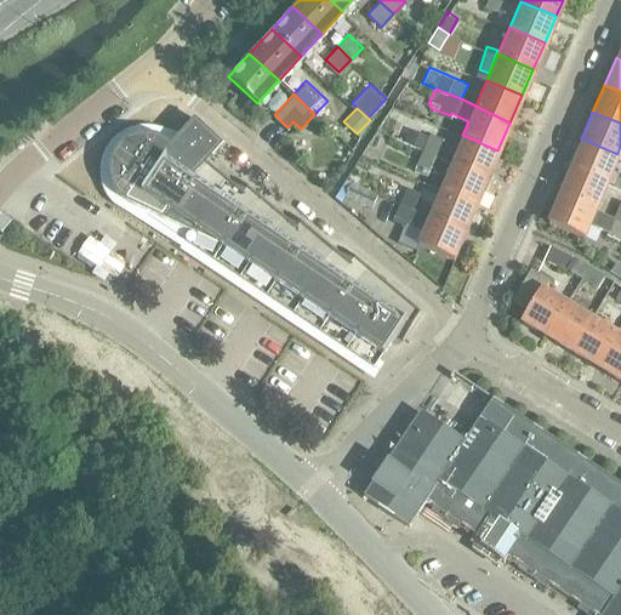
[(107,169),(108,174),(109,180),(112,186),(117,192),(121,197),(127,200),(191,229),(184,238),(374,364),(394,332),(400,336),(419,308),(340,243),(335,249),(286,208),(281,214),(233,172),(228,178),(205,159),(222,142),(193,114),(169,140),(158,132),(144,130),(131,132),(125,135),(121,138),(117,142),(113,147),(110,152),(108,157),(107,163),(107,169)]
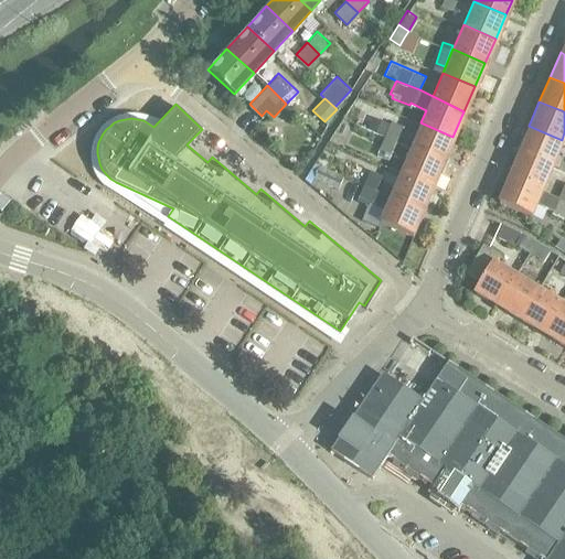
[(373,115),(369,126),(379,130),(385,132),(390,121),(373,115)]
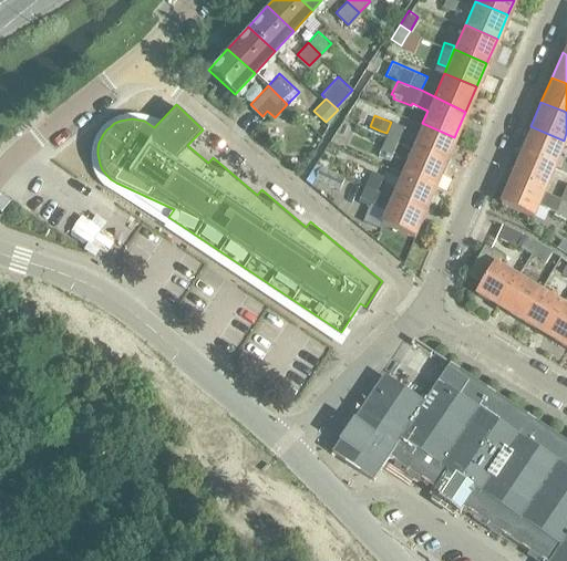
[(343,137),(353,122),(344,116),(334,132),(343,137)]
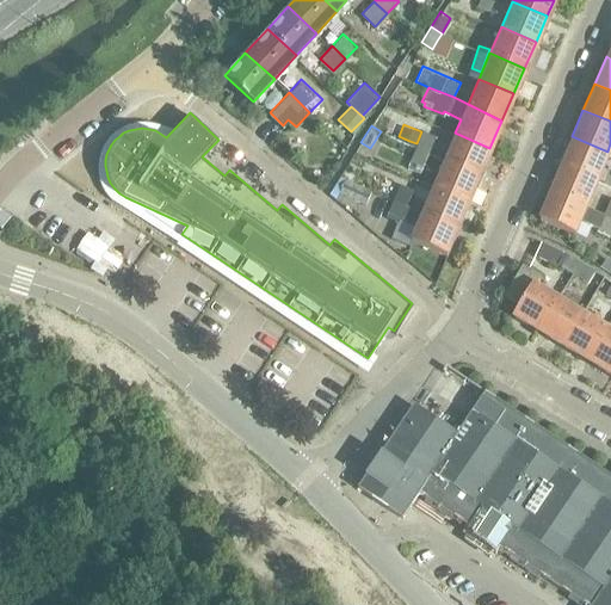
[(429,148),(436,134),(423,128),(421,131),(417,143),(429,148)]
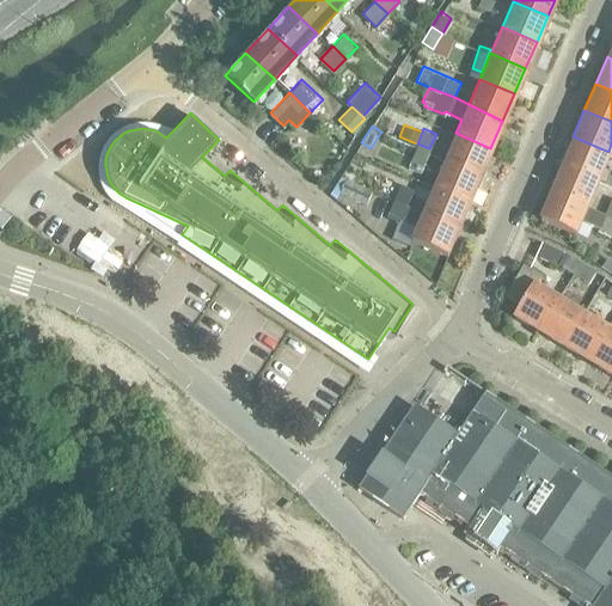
[(456,133),(445,158),(479,173),(490,148),(456,133)]
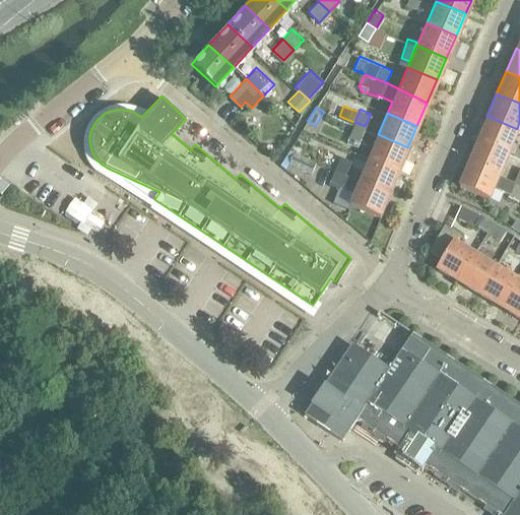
[(332,124),(350,131),(354,122),(348,120),(339,116),(336,115),(334,119),(332,124)]
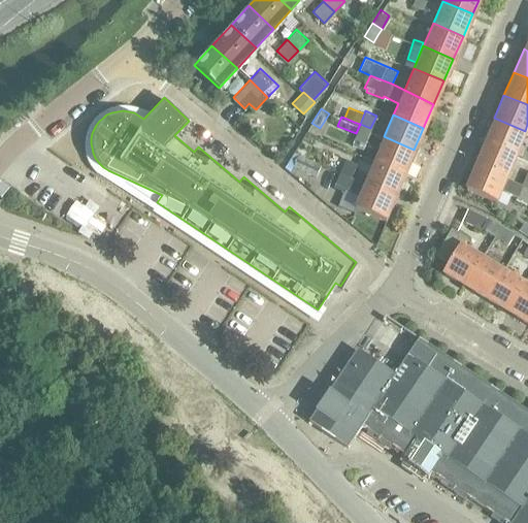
[(494,118),(485,140),(516,154),(525,131),(494,118)]
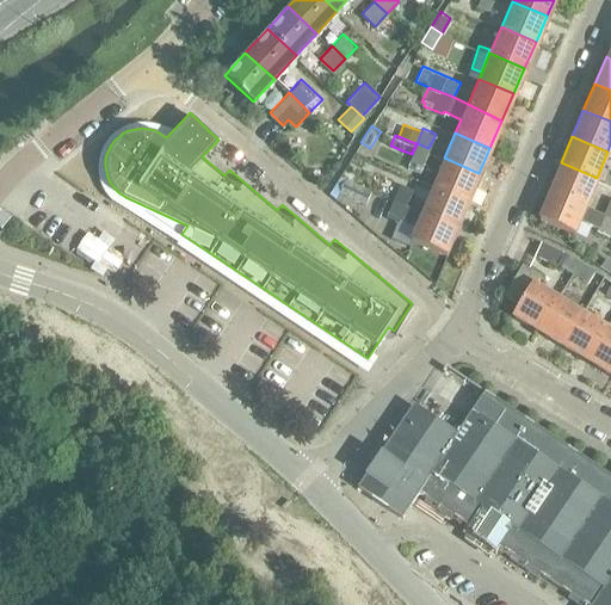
[(420,171),(429,148),(417,143),(412,154),(407,165),(420,171)]
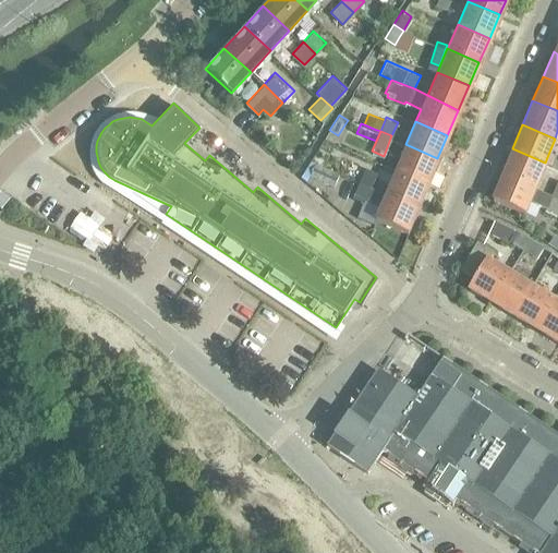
[(405,144),(396,169),(427,182),(437,158),(405,144)]
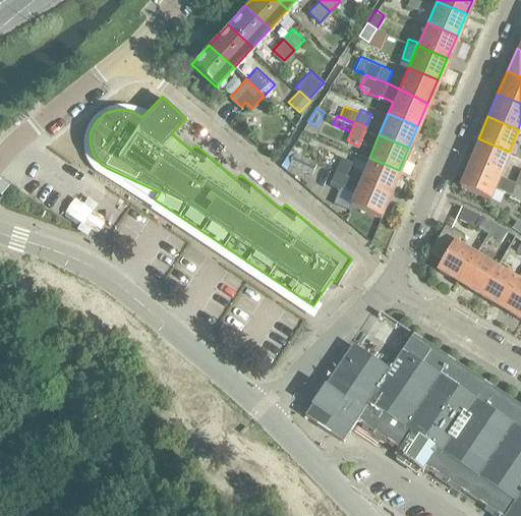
[(509,152),(478,138),(468,162),(499,174),(500,173),(509,152)]
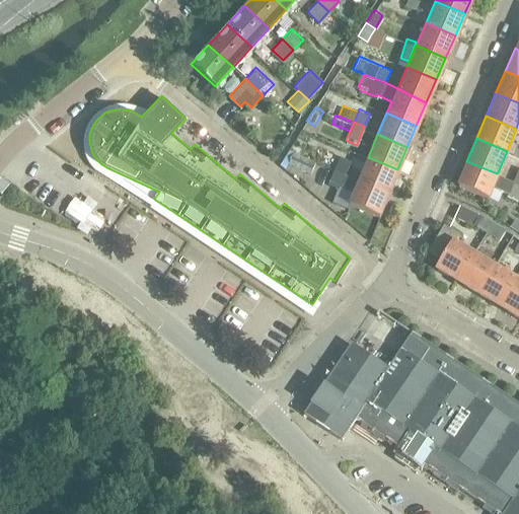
[(309,170),(314,158),(293,149),(288,161),(309,170)]
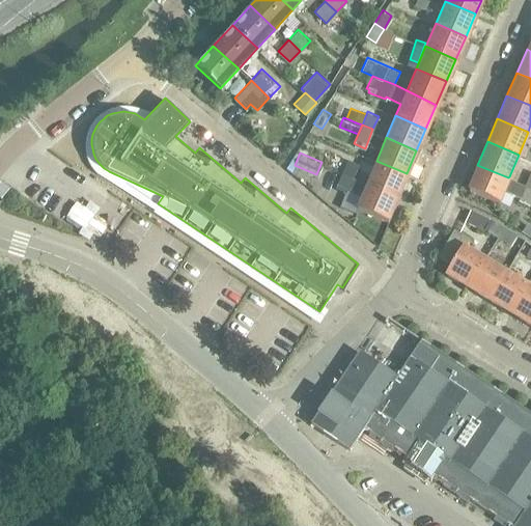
[(346,160),(341,172),(352,176),(357,164),(346,160)]
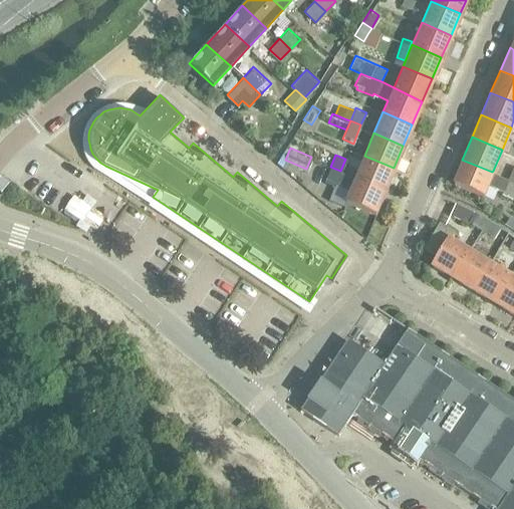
[(359,165),(354,177),(383,190),(394,168),(364,156),(359,165)]
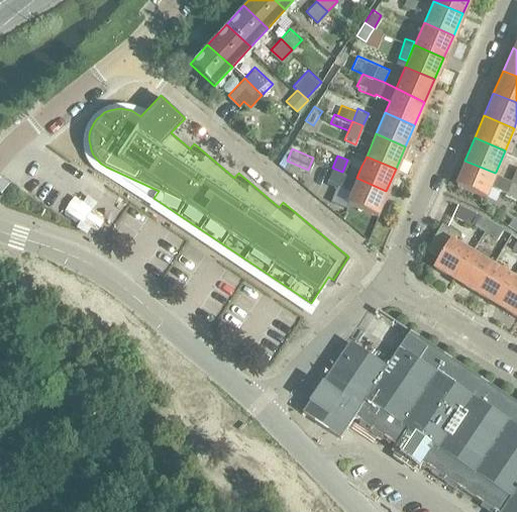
[(455,183),(486,196),(491,184),(506,190),(504,193),(515,197),(516,193),(516,182),(510,180),(511,179),(496,172),(495,173),(464,161),(455,183)]
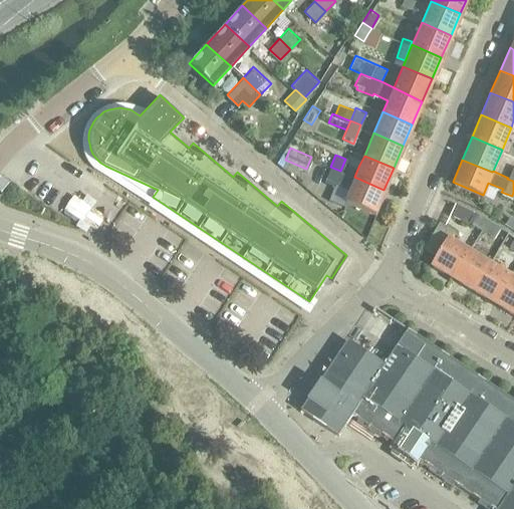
[(330,167),(324,181),(335,185),(336,183),(349,189),(344,200),(373,213),(383,190),(354,177),(340,171),(330,167)]
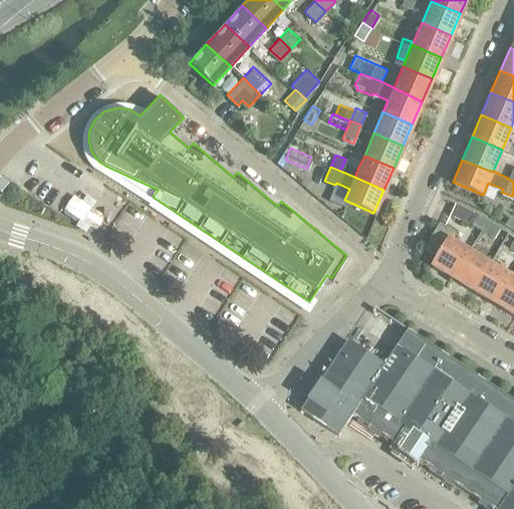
[(66,204),(101,220),(108,205),(73,189),(66,204)]
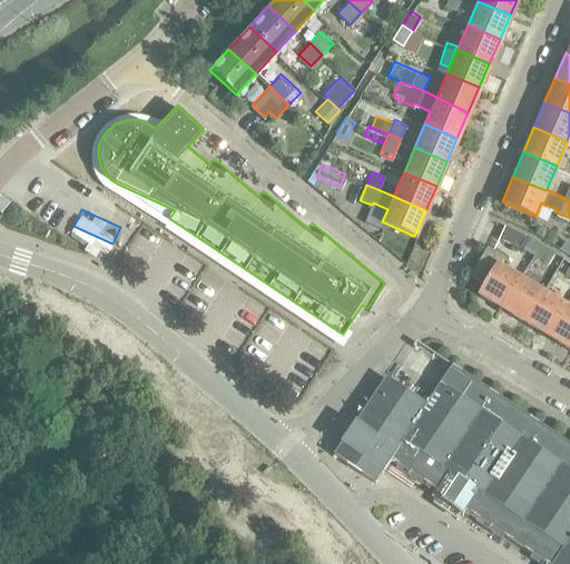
[(519,244),(519,243),(526,231),(503,223),(499,235),(519,244)]
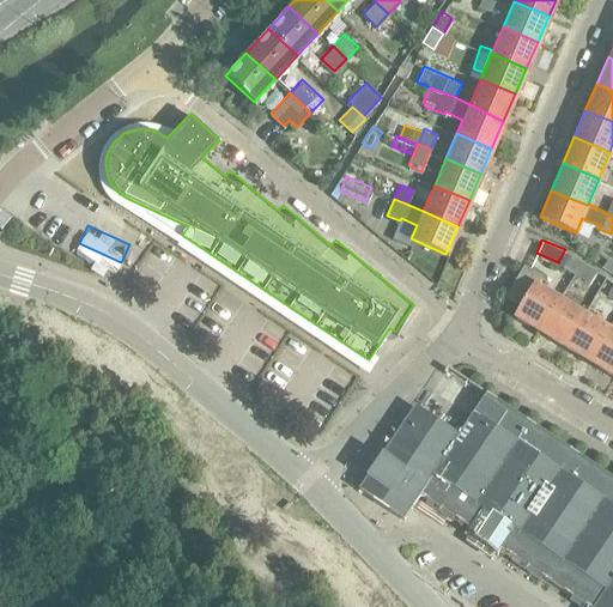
[(565,249),(558,261),(574,271),(581,259),(565,249)]
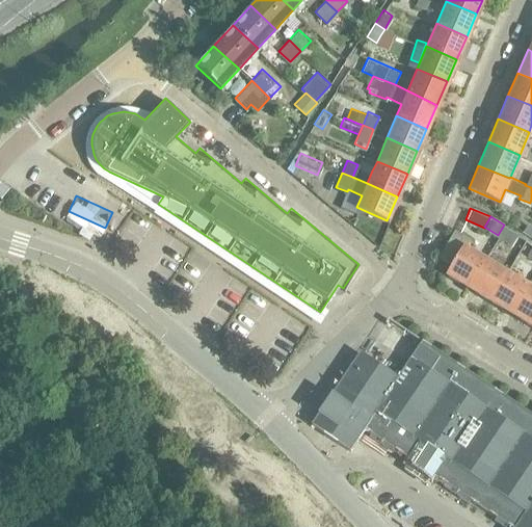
[(531,224),(527,221),(523,229),(531,234),(531,224)]
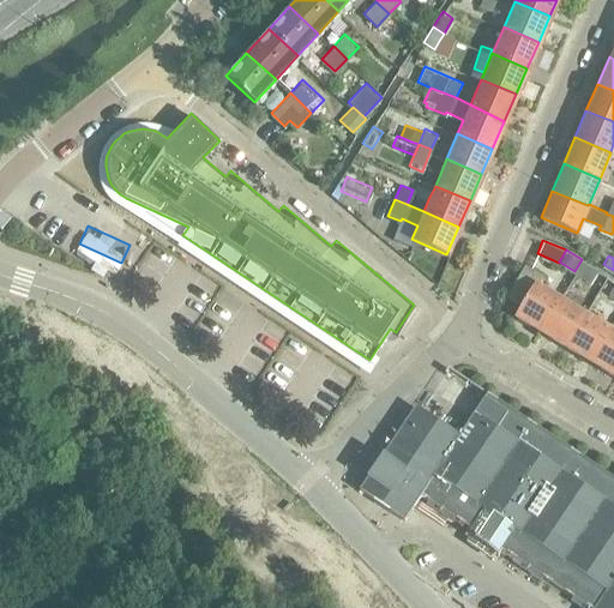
[(590,281),(599,269),(582,259),(575,271),(590,281)]
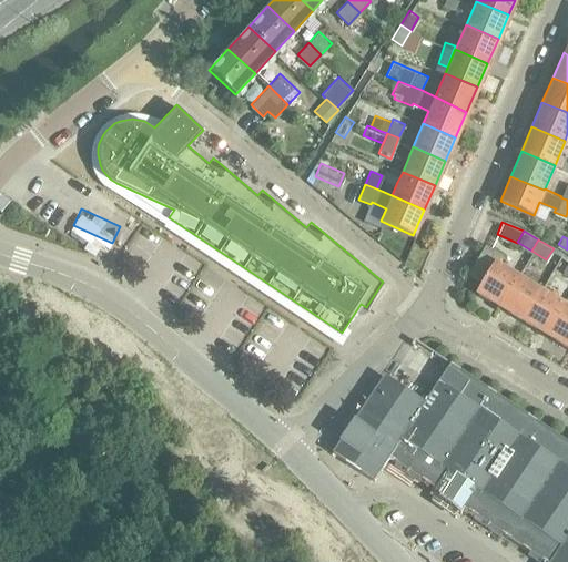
[(482,281),(475,290),(498,305),(516,274),(497,263),(503,253),(486,242),(467,272),(482,281)]
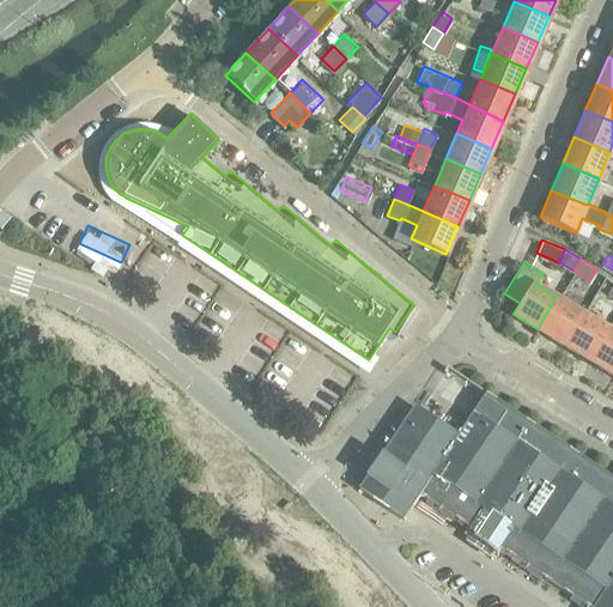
[(583,311),(557,296),(538,329),(563,345),(583,311)]
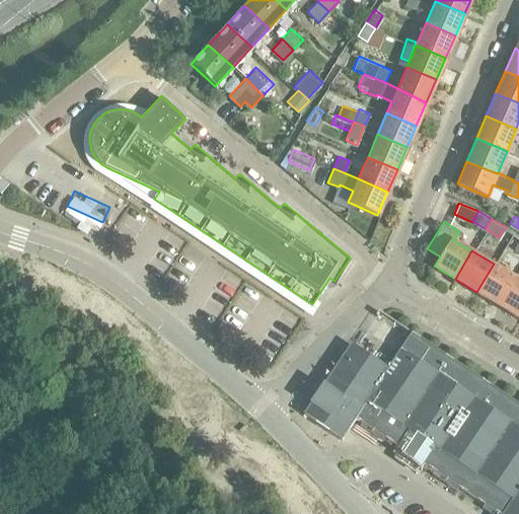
[(476,292),(497,304),(514,276),(494,264),(476,292)]
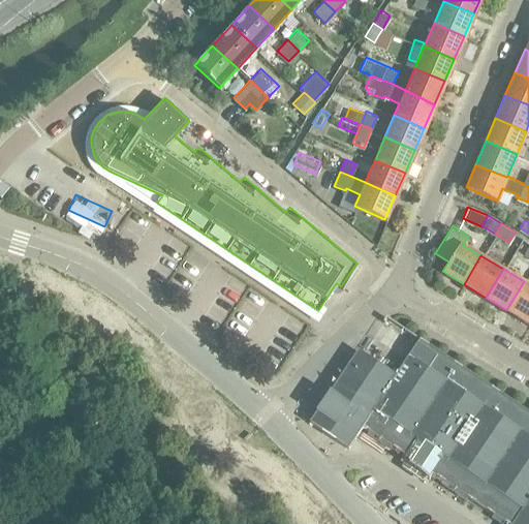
[(528,284),(524,281),(506,310),(528,322),(528,320),(528,284)]
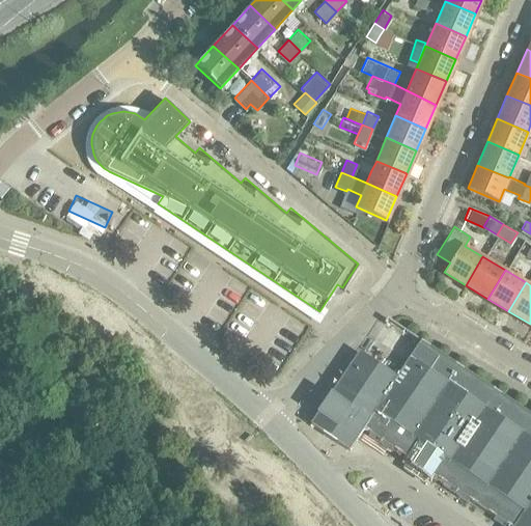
[(530,525),(530,411),(455,361),(421,337),(396,375),(362,353),(356,361),(354,364),(350,362),(345,369),(310,421),(348,447),(363,426),(378,436),(404,453),(401,459),(429,477),(432,473),(504,520),(511,525),(530,525)]
